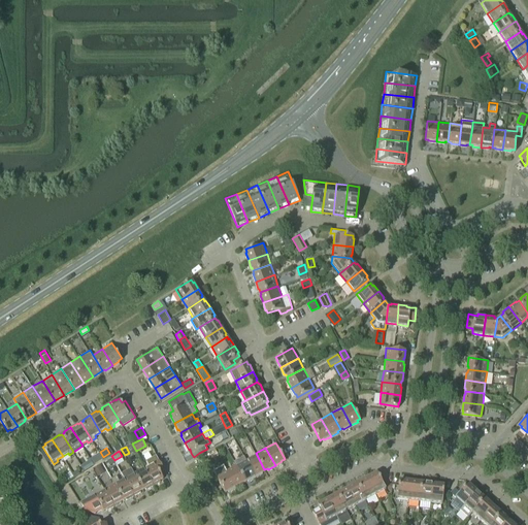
[(99,453),(93,456),(96,462),(102,458),(99,453)]
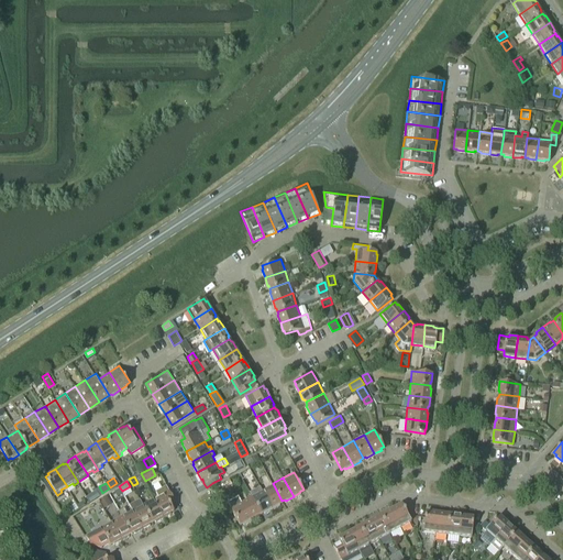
[(273,483),(262,490),(273,507),(279,504),(279,503),(282,501),(273,483)]
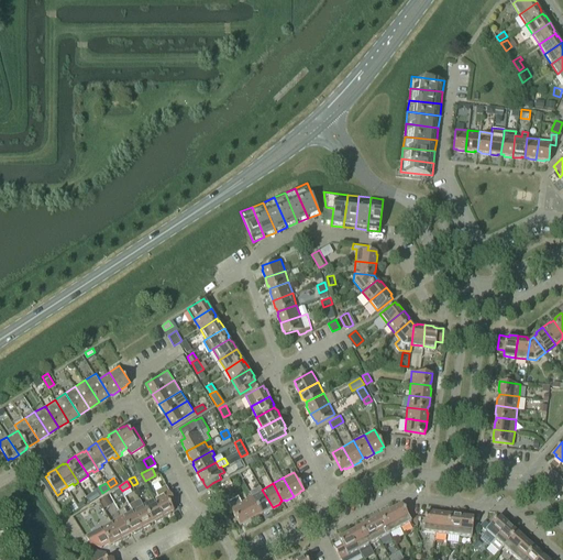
[(158,495),(153,497),(164,516),(170,512),(170,511),(174,509),(170,503),(175,500),(166,484),(155,490),(158,495)]
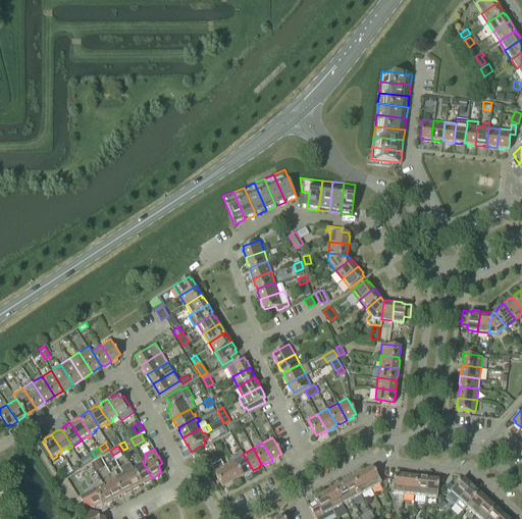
[(243,454),(233,459),(242,475),(245,473),(246,474),(253,470),(243,454)]
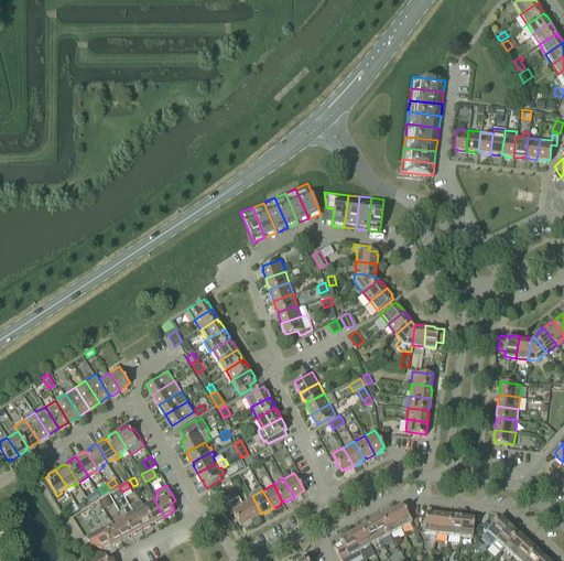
[(111,503),(107,495),(99,498),(104,507),(111,503)]
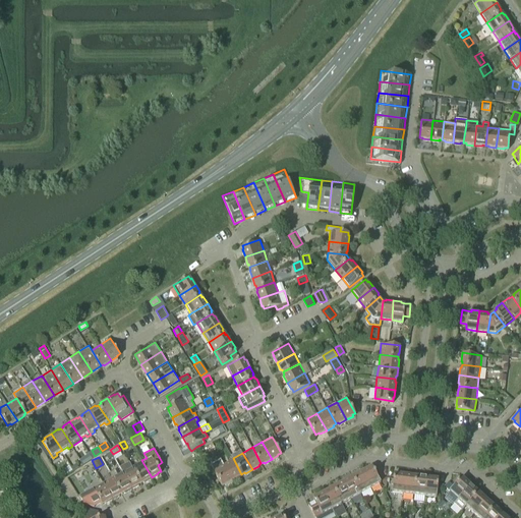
[(233,458),(223,463),(233,480),(240,476),(239,475),(241,474),(233,458)]
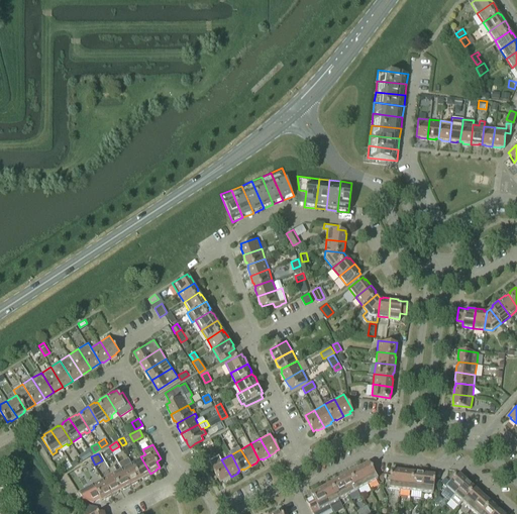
[(70,459),(70,460),(74,466),(79,461),(76,456),(75,456),(73,458),(70,459)]
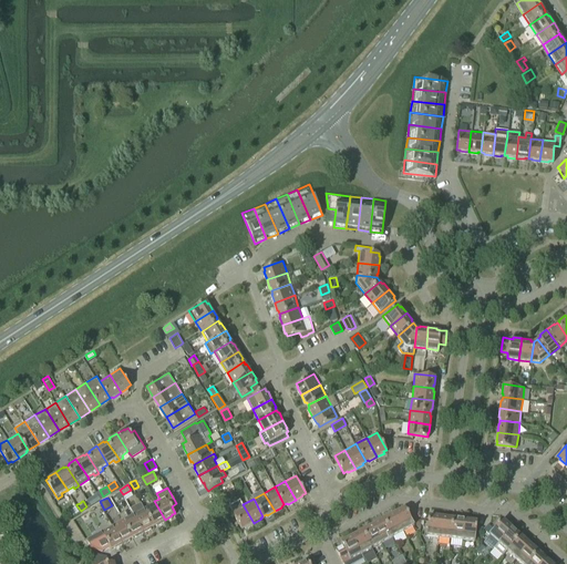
[(141,501),(131,506),(133,512),(144,531),(151,527),(151,526),(154,524),(144,506),(141,501)]
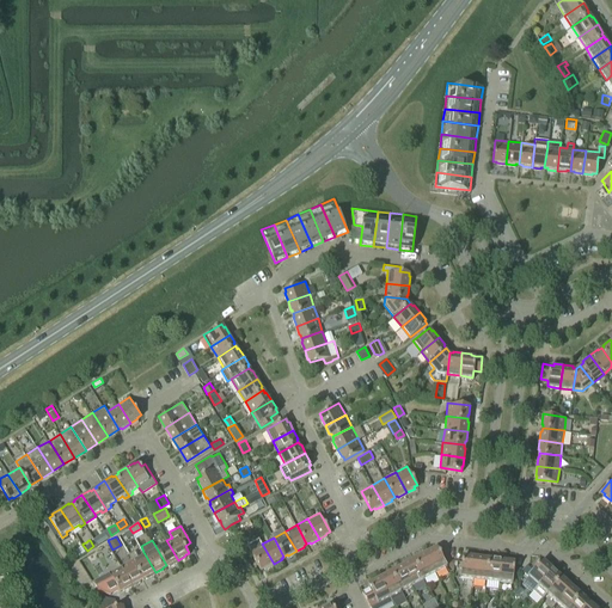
[(178,560),(166,540),(155,546),(166,565),(169,564),(169,565),(178,560)]
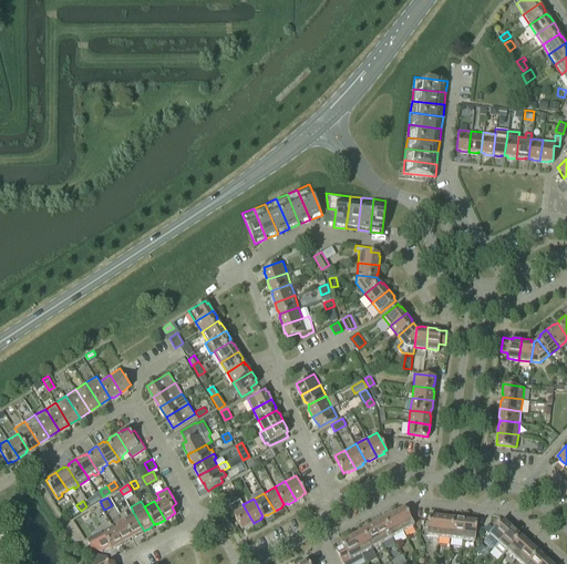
[(254,523),(243,504),(232,510),(241,527),(245,526),(246,527),(254,523)]
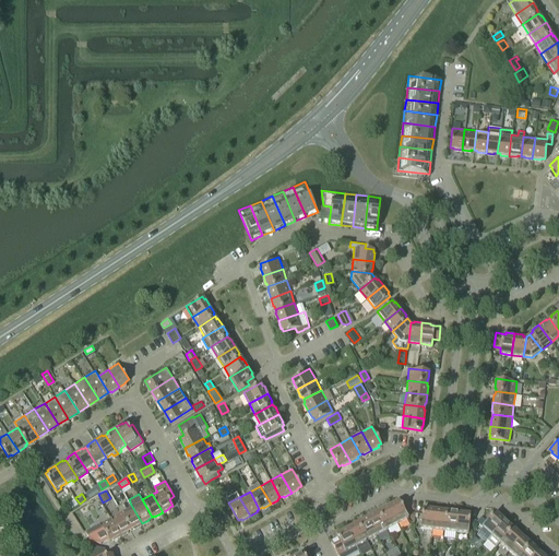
[(388,504),(397,522),(408,517),(399,499),(395,500),(395,499),(388,504)]
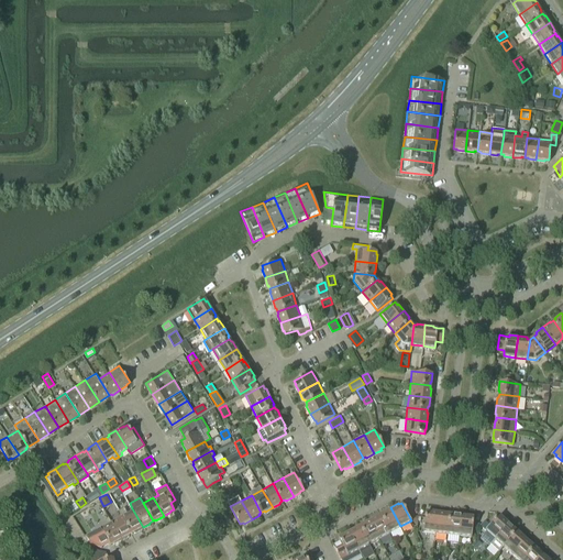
[(132,508),(128,512),(124,506),(119,508),(122,514),(131,531),(134,530),(134,531),(143,527),(132,508)]
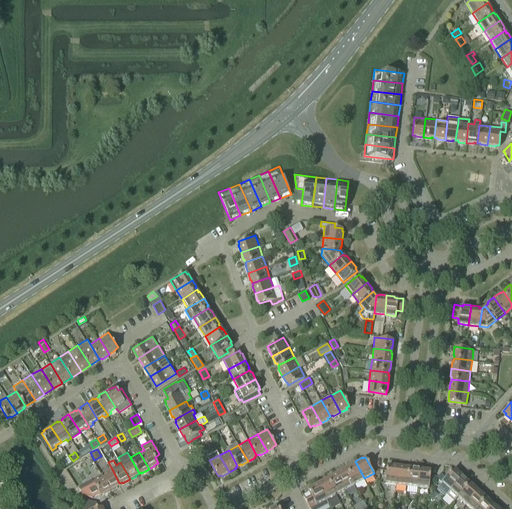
[(364,478),(355,461),(348,465),(348,466),(346,467),(354,483),(364,478)]
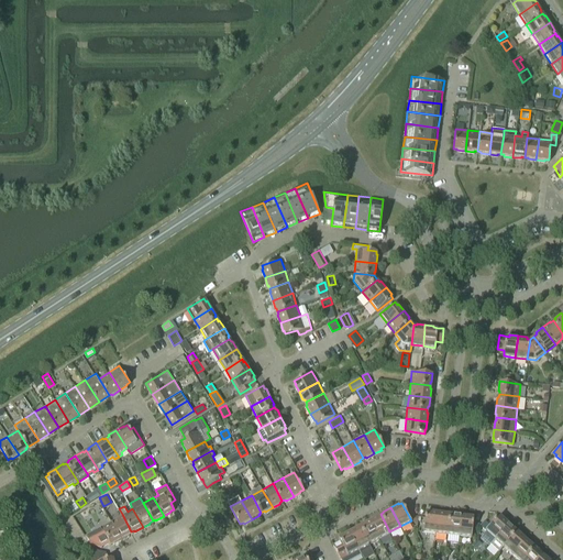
[(435,531),(438,511),(430,509),(429,511),(426,511),(423,530),(435,531)]
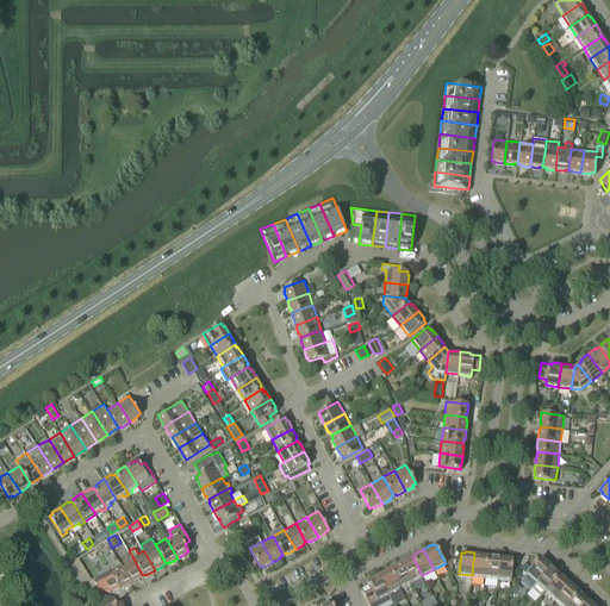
[(474,553),(472,575),(485,576),(487,555),(484,555),(484,554),(474,553)]
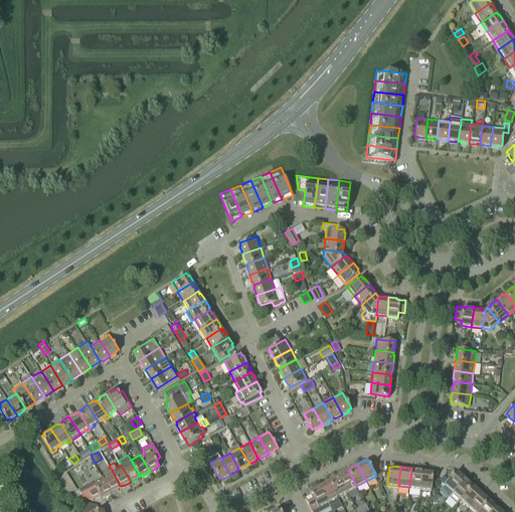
[(414,470),(411,469),(409,487),(420,488),(422,469),(414,468),(414,470)]
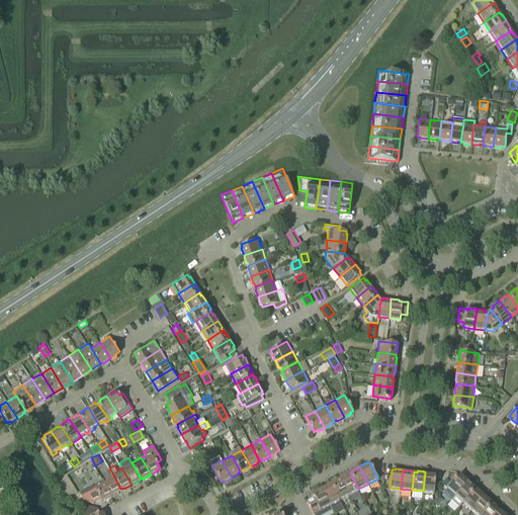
[(433,473),(425,471),(423,491),(434,493),(436,475),(432,474),(433,473)]
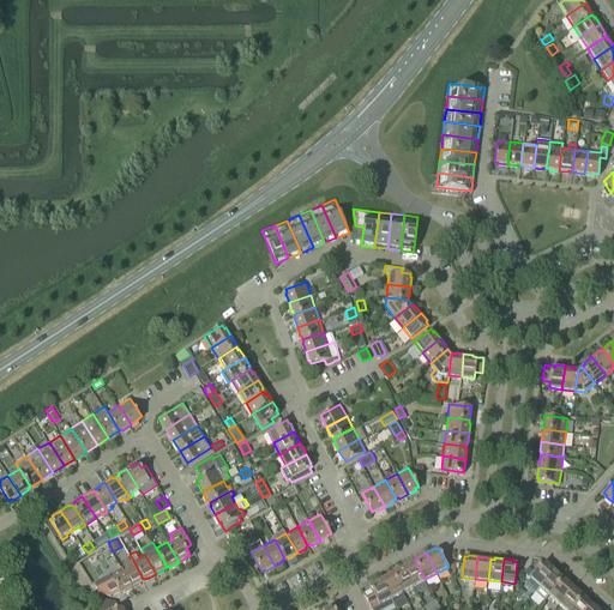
[(133,560),(121,566),(132,586),(140,583),(140,581),(143,579),(133,560)]
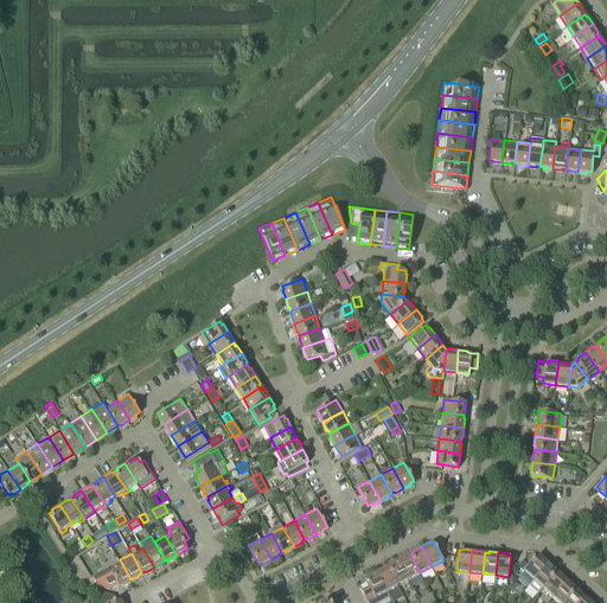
[(407,553),(398,558),(409,578),(420,572),(410,553),(407,555),(407,553)]
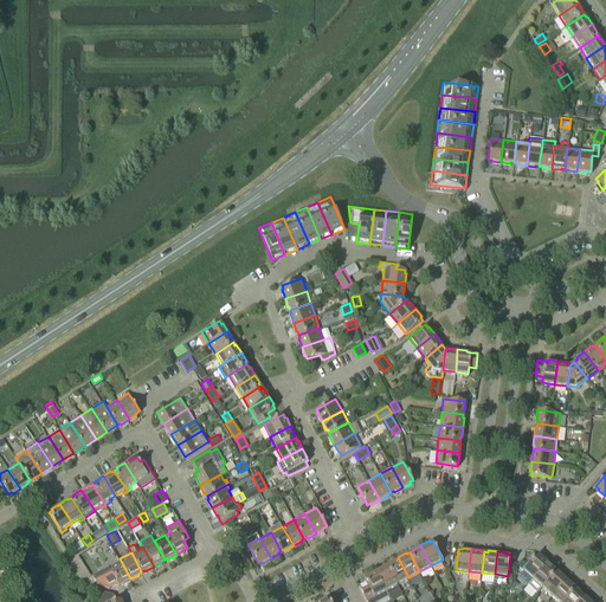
[(533,577),(548,561),(541,554),(540,555),(537,552),(523,568),(533,577)]
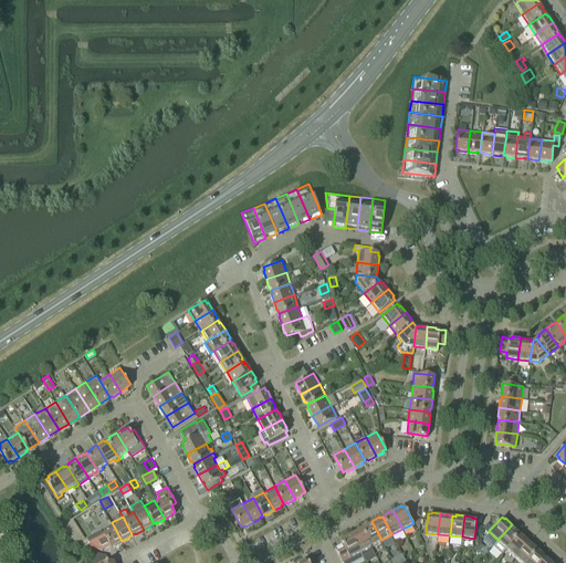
[(364,527),(362,528),(370,545),(381,540),(371,521),(364,525),(364,527)]
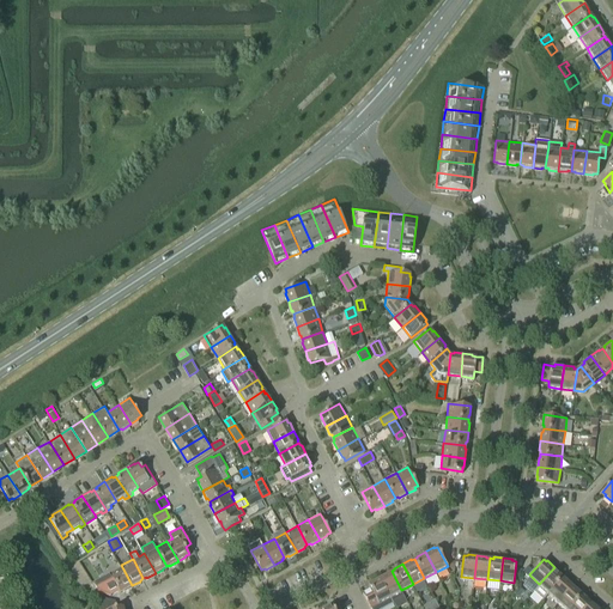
[(132,585),(121,565),(109,572),(119,589),(120,591),(123,589),(123,590),(132,585)]
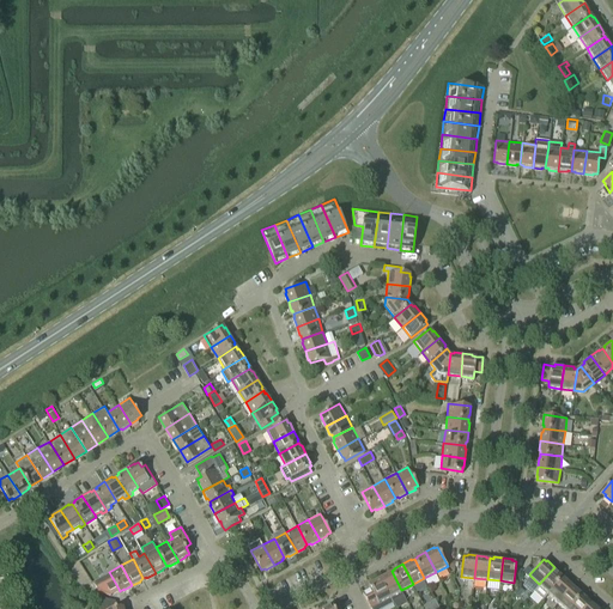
[(539,584),(534,589),(544,598),(548,592),(563,577),(560,574),(562,573),(554,567),(539,584)]
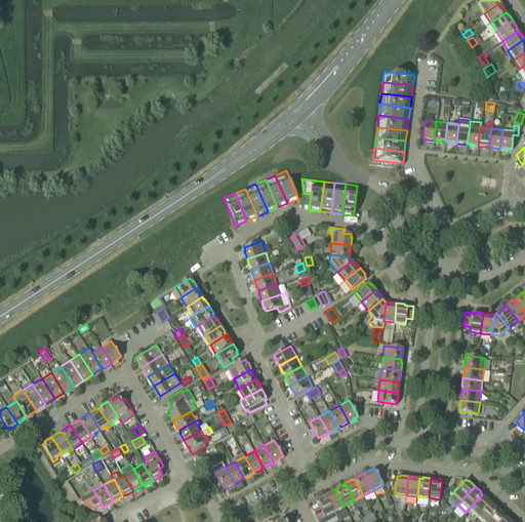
[(332,490),(325,493),(336,516),(338,518),(348,513),(344,506),(335,489),(332,491),(332,490)]
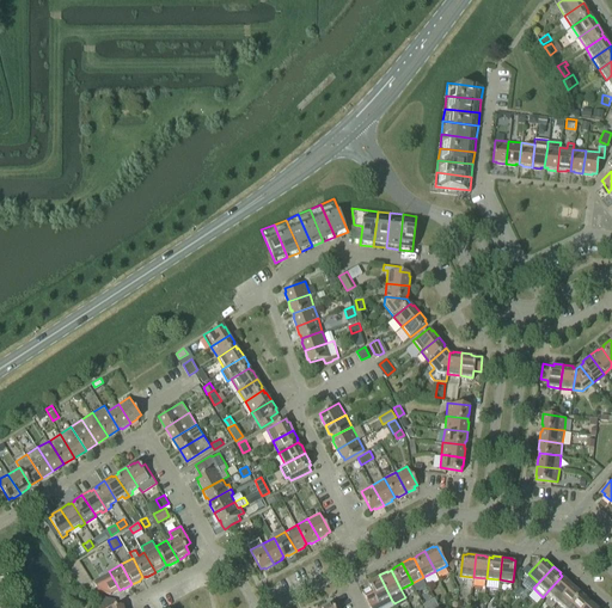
[(109,571),(92,579),(98,589),(110,593),(118,588),(109,571)]
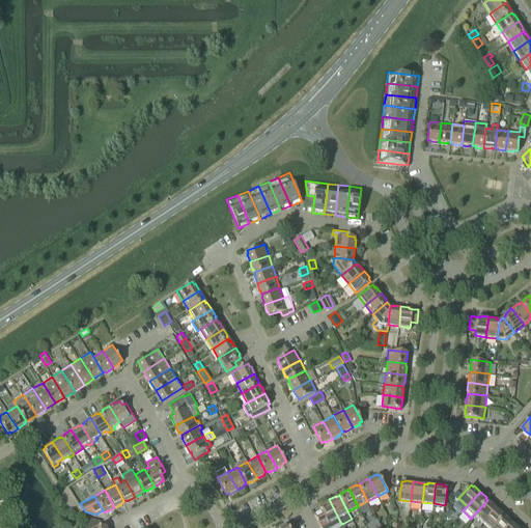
[(318,506),(320,509),(313,512),(322,527),(329,527),(340,522),(329,499),(322,503),(322,504),(318,506)]
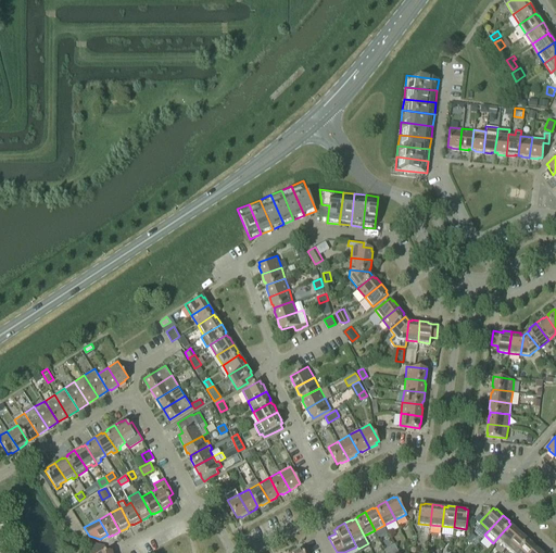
[(510,524),(497,538),(506,545),(520,530),(514,525),(513,526),(510,524)]
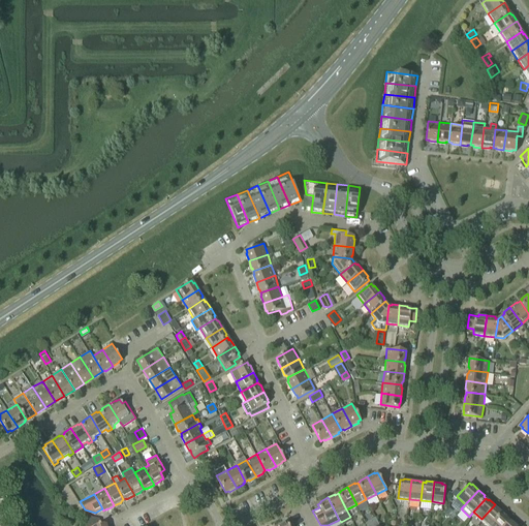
[(495,504),(481,519),(489,525),(490,525),(502,513),(500,511),(501,509),(495,504)]
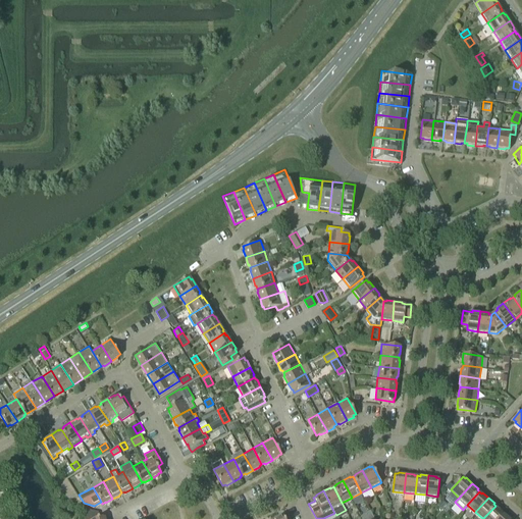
[(496,506),(483,518),(499,518),(505,513),(499,507),(498,508),(496,506)]
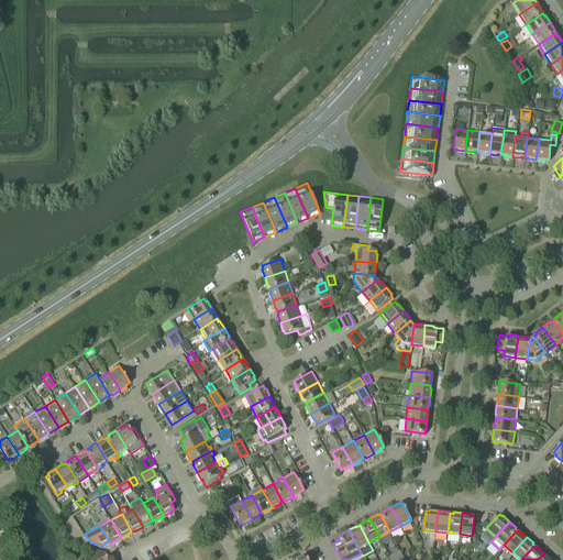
[(113,559),(113,557),(106,559),(103,550),(92,548),(88,549),(90,559),(113,559)]
